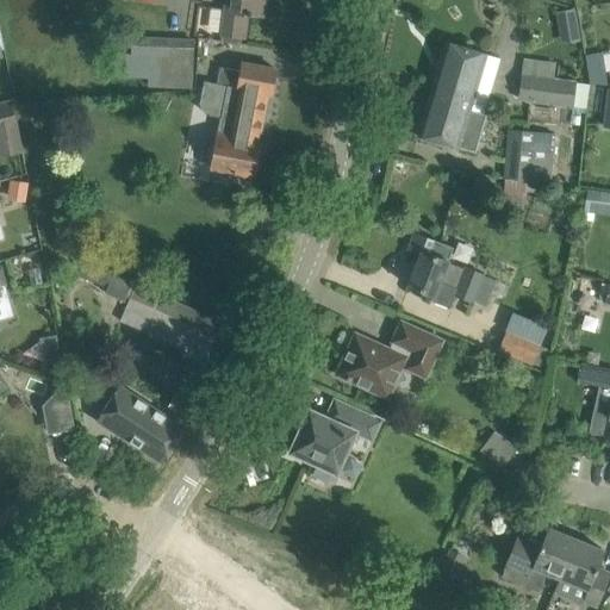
[(226,0),(223,35),(244,37),(247,14),(251,14),(263,16),(265,0),(226,0)]
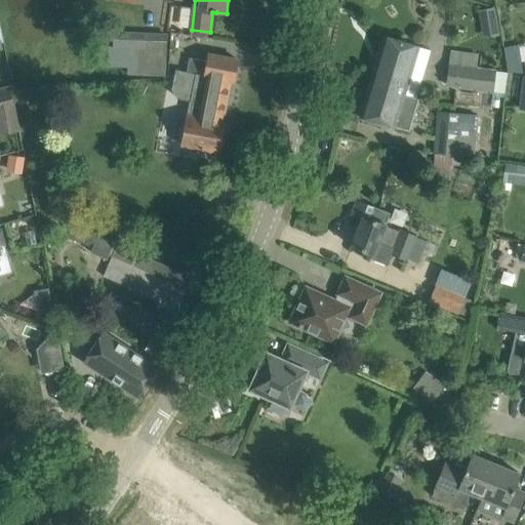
[(494,8),(478,11),(481,27),(497,25),(494,8)]
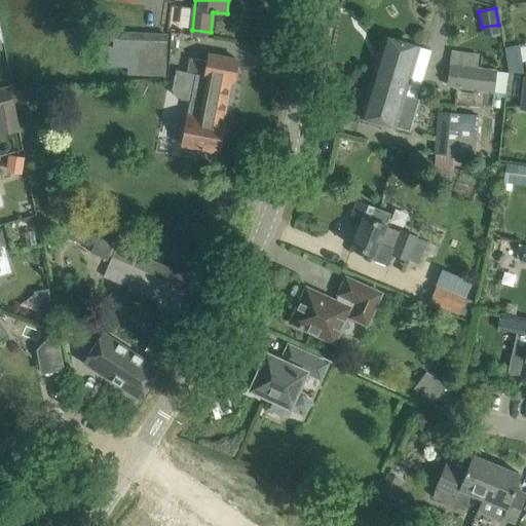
[(128,75),(165,77),(167,34),(109,32),(107,65),(128,66),(128,75)]
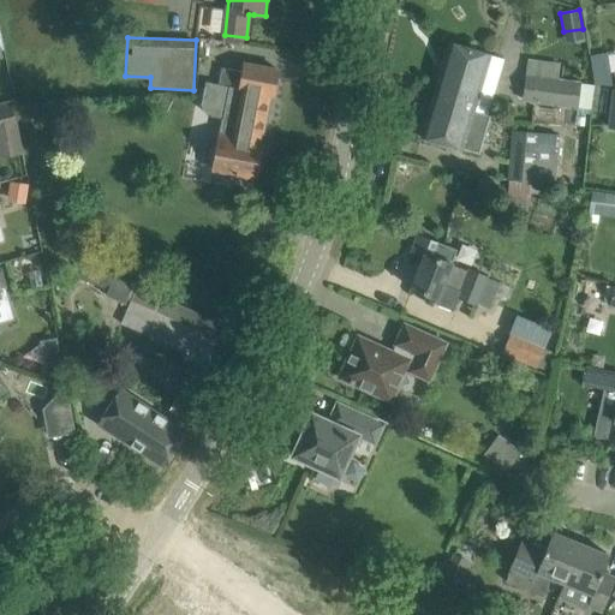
[(449,41),(434,95),(465,105),(464,108),(488,112),(503,60),(491,55),(491,54),(449,41)]
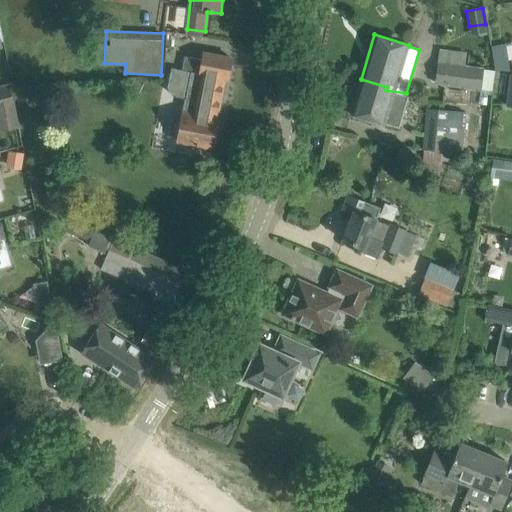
[(506,44),(491,46),(496,70),(510,72),(506,44)]
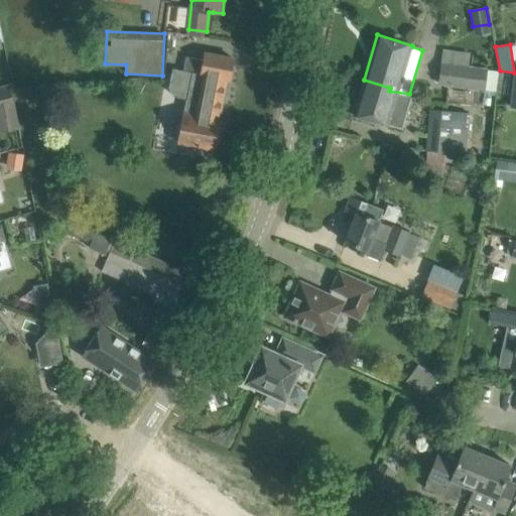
[(233,58),(214,54),(206,52),(205,59),(186,56),(183,72),(172,70),(169,89),(173,95),(178,98),(187,99),(184,114),(182,113),(177,141),(179,142),(195,145),(191,156),(212,159),(220,121),(219,121),(226,80),(229,81),(233,58)]
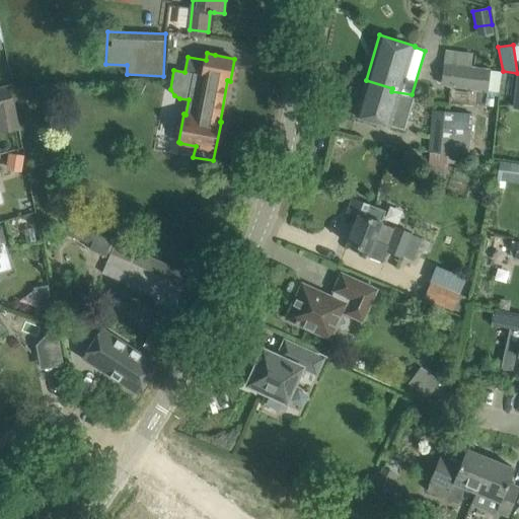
[(502,71),(488,70),(444,65),(442,85),(499,91),(502,71)]
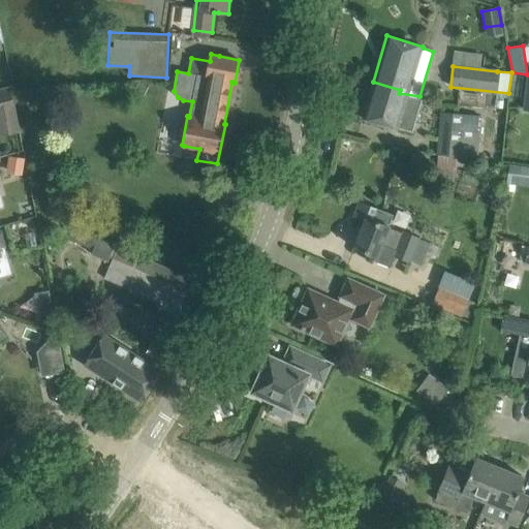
[(373,82),(362,118),(398,129),(398,126),(412,131),(422,98),(419,97),(419,96),(399,93),(400,90),(373,82)]
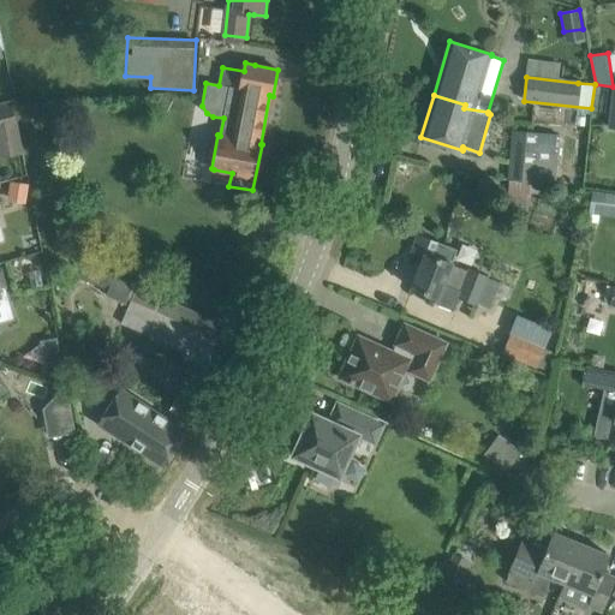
[(0,105),(0,126),(17,123),(11,102),(0,105)]
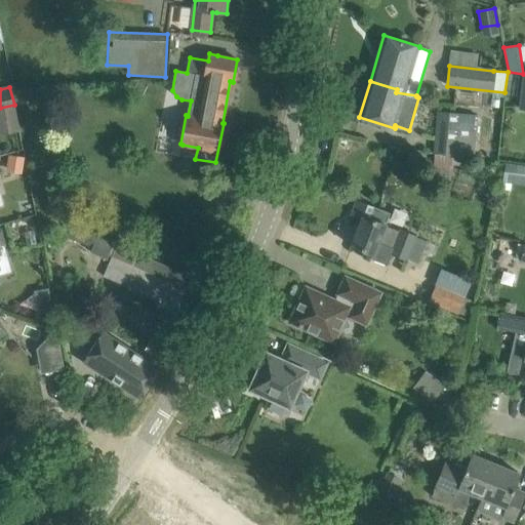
[(436,152),(458,153),(461,114),(439,112),(436,152)]
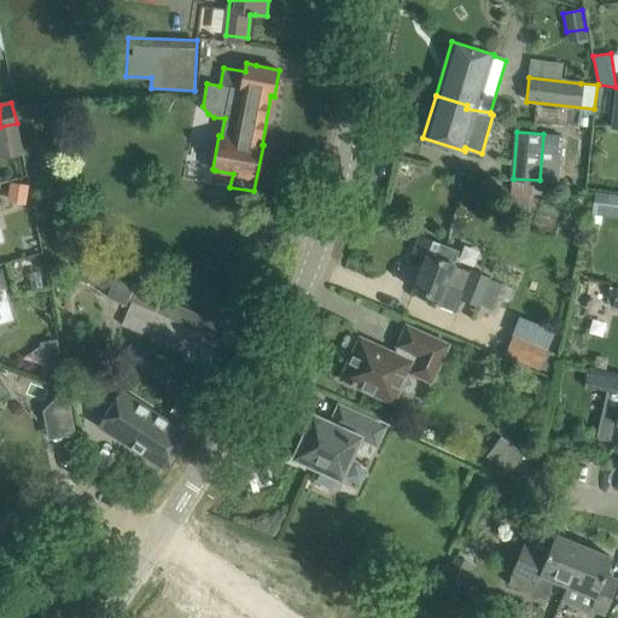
[(22,207),(29,188),(10,181),(3,199),(22,207)]
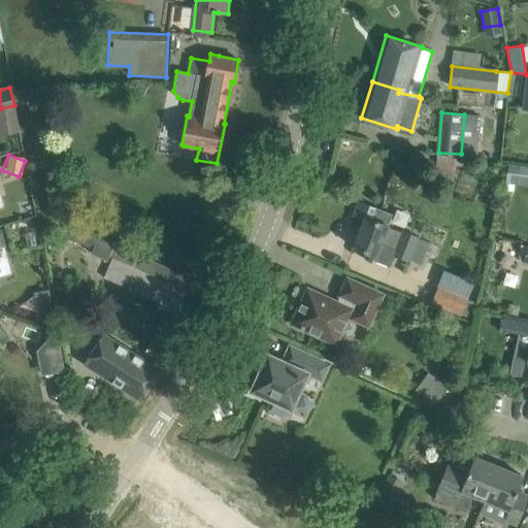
[(527,166),(508,164),(505,183),(527,186),(527,166)]
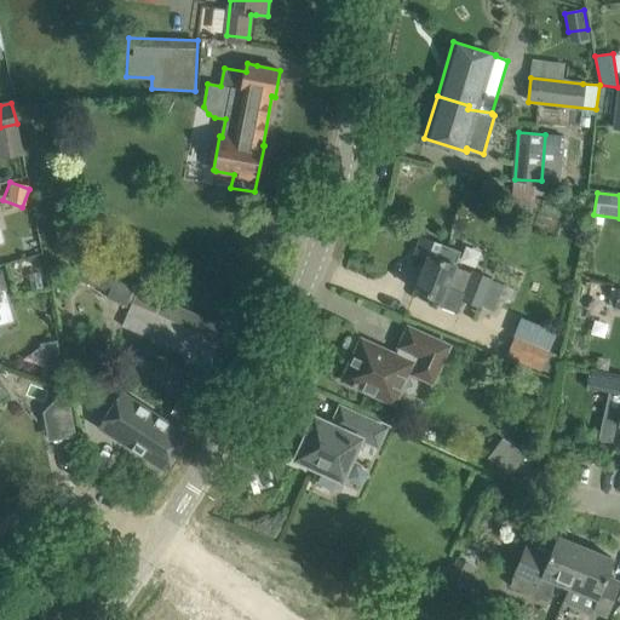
[(423,236),(415,253),(428,258),(415,291),(441,300),(438,305),(457,313),(464,298),(481,305),(492,279),(454,264),(460,251),(423,236)]
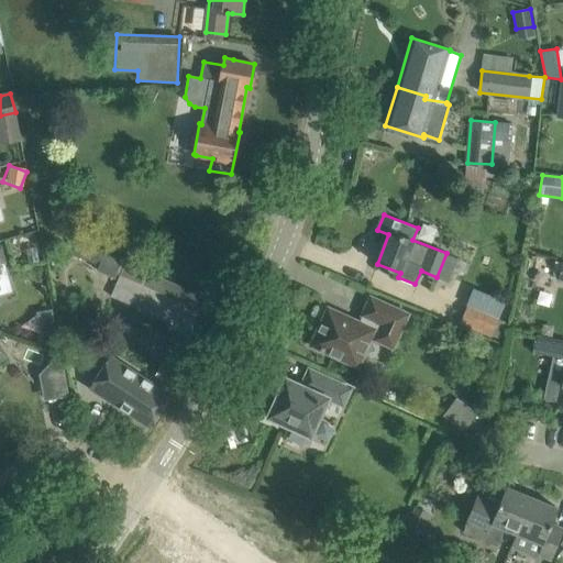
[(206,297),(78,242),(73,254),(99,266),(98,269),(116,277),(117,274),(122,276),(200,310),(206,297)]
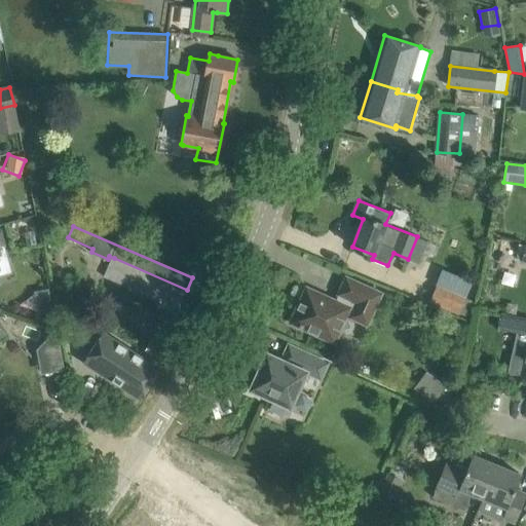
[(500,240),(496,264),(515,267),(517,257),(519,245),(500,240)]
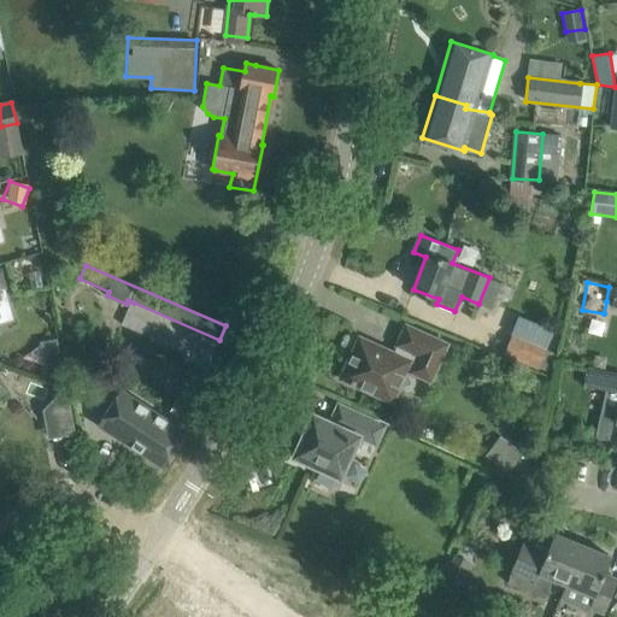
[(499,293),(497,297),(503,300),(509,299),(513,288),(501,285),(501,286),(500,289),(499,293)]
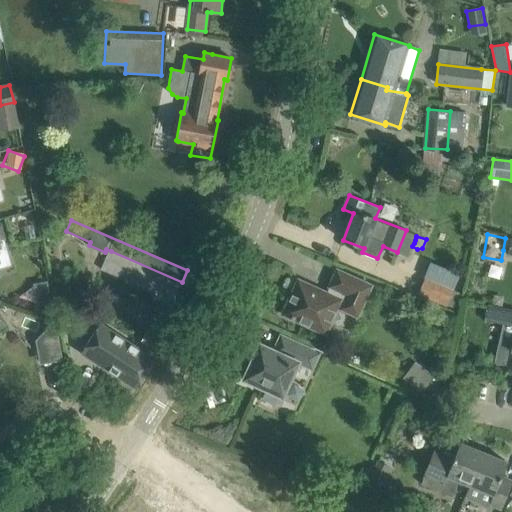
[(329,286),(334,288),(331,295),(312,286),(311,289),(297,282),(283,314),(326,333),(331,320),(337,306),(357,316),(372,285),(337,270),(329,286)]
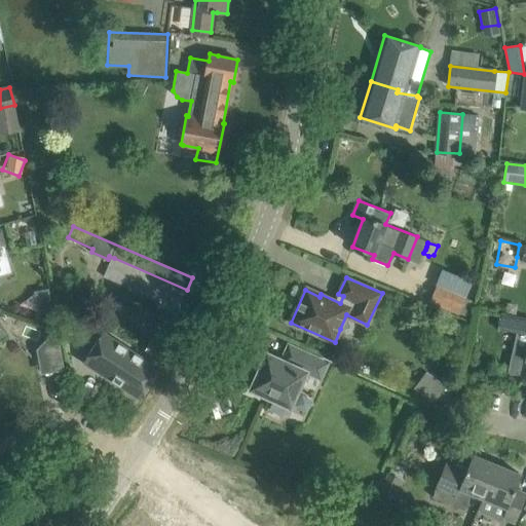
[(429,303),(459,315),(466,297),(437,285),(429,303)]
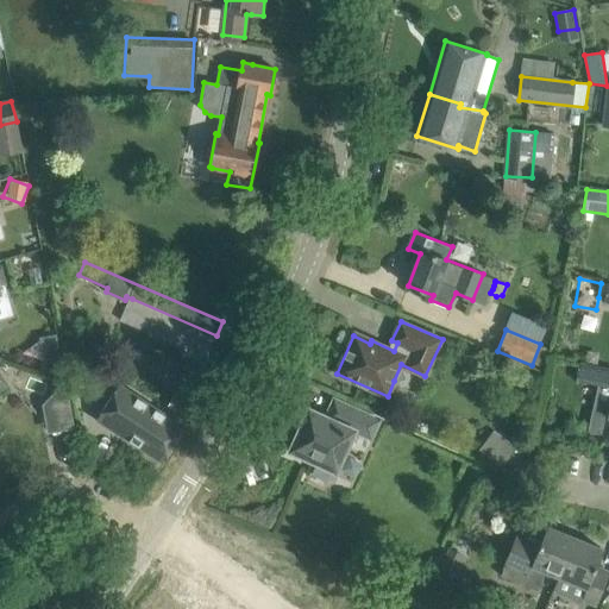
[(62,368),(57,333),(41,337),(45,370),(62,368)]
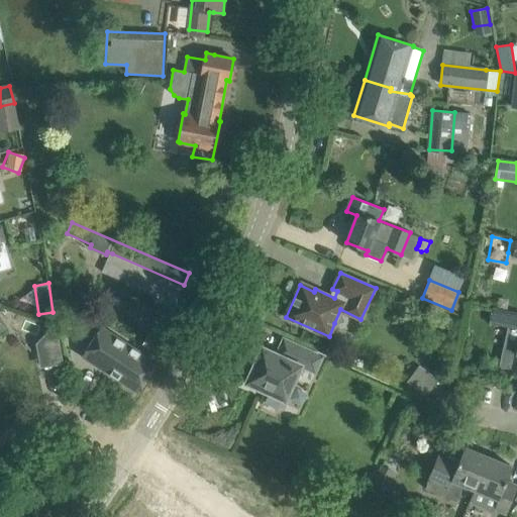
[(490,322),(516,328),(516,326),(516,313),(493,308),(490,322)]
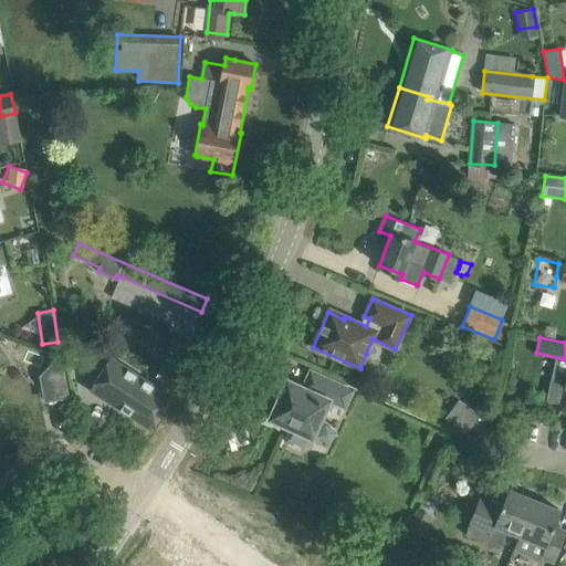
[(54,360),(58,379),(66,378),(62,355),(59,356),(54,360)]
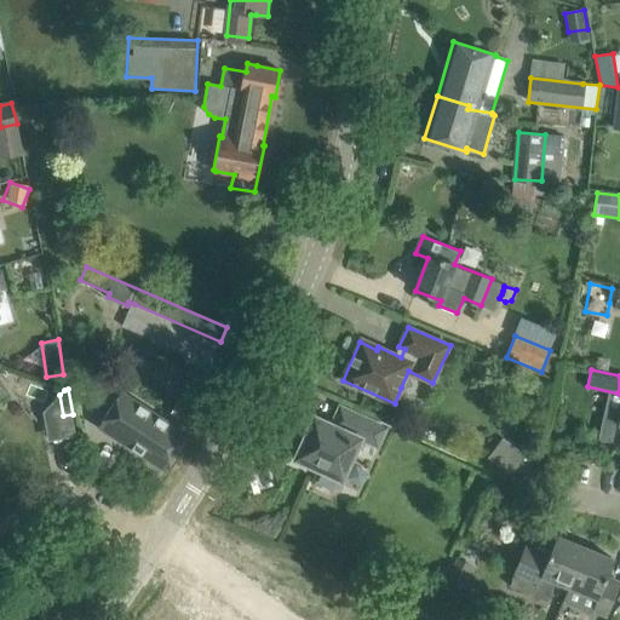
[(101,426),(164,468),(187,435),(122,394),(101,426)]
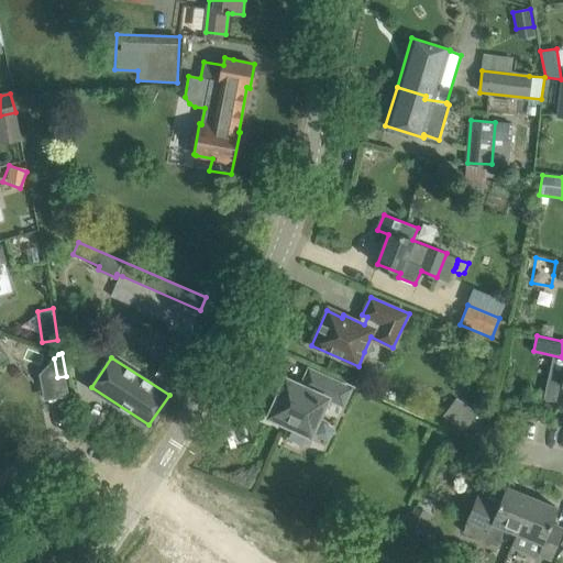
[(562,367),(560,382),(550,379),(547,399),(562,403),(562,367)]
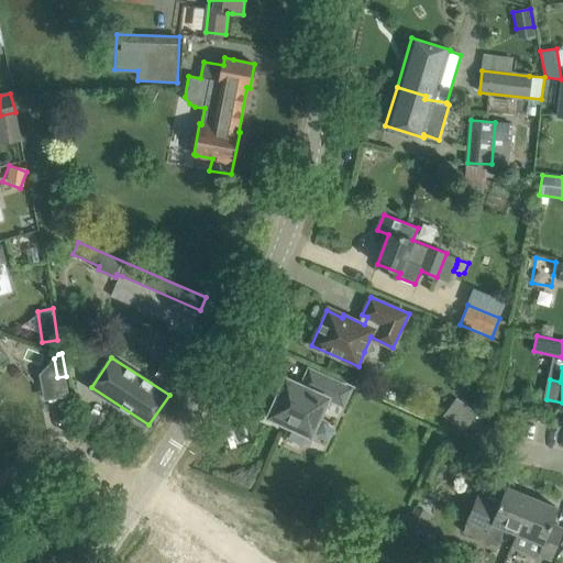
[(352,388),(309,368),(301,385),(286,377),(268,416),(311,435),(329,398),(344,406),(352,388)]
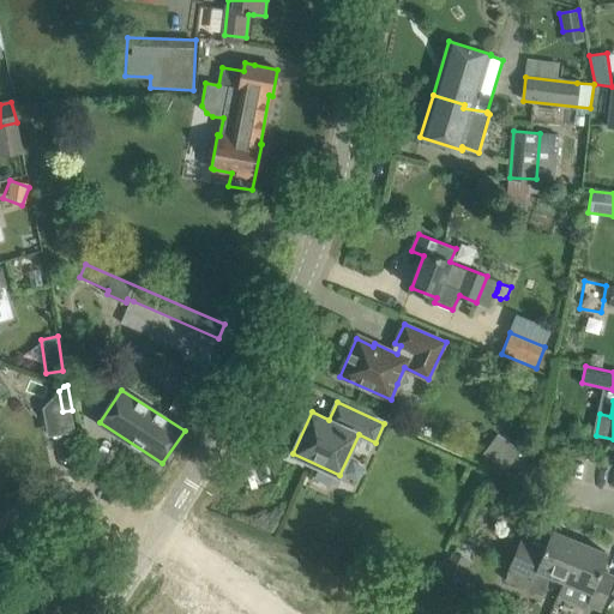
[(493,438),(485,455),(505,467),(515,450),(493,438)]
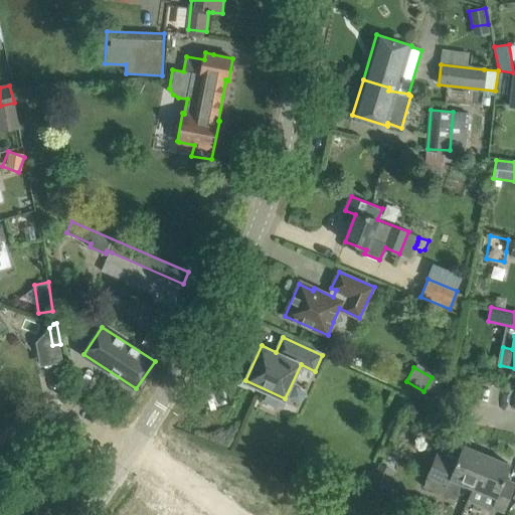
[(438,453),(423,486),(455,499),(462,483),(473,488),(487,455),(463,445),(462,448),(455,464),(444,459),(445,455),(438,453)]
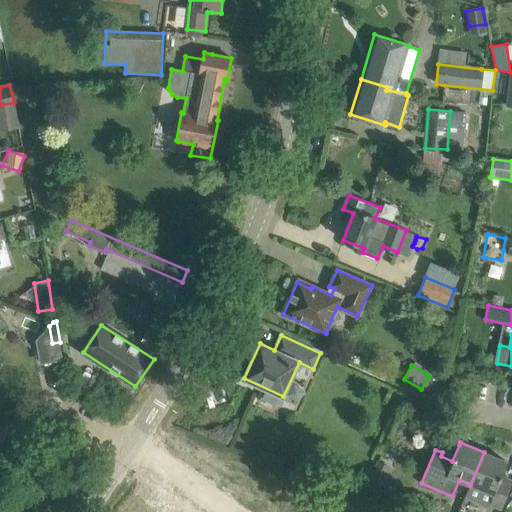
[(500,480),(508,462),(484,452),(470,485),(466,497),(489,506),(490,504),(501,509),(505,499),(511,485),(500,480)]
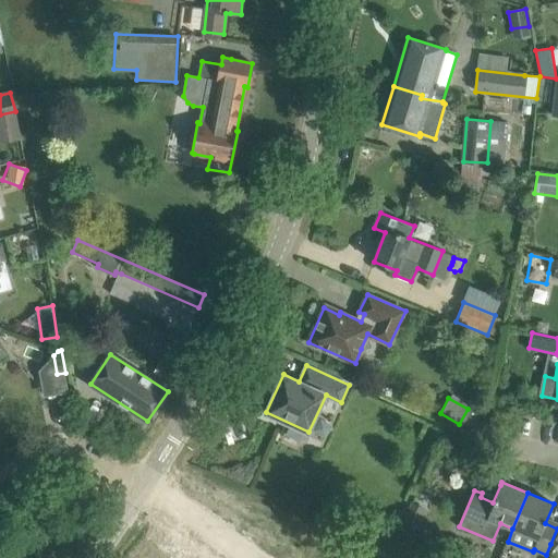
[(452,557),(471,557),(475,550),(459,544),(452,557)]
